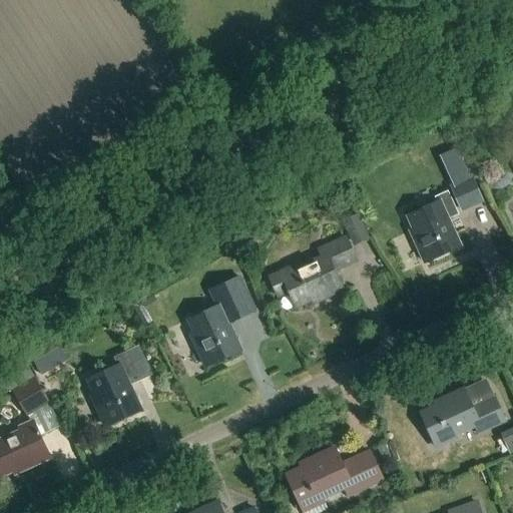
[(472,177),(450,187),(460,209),(483,199),(472,177)]
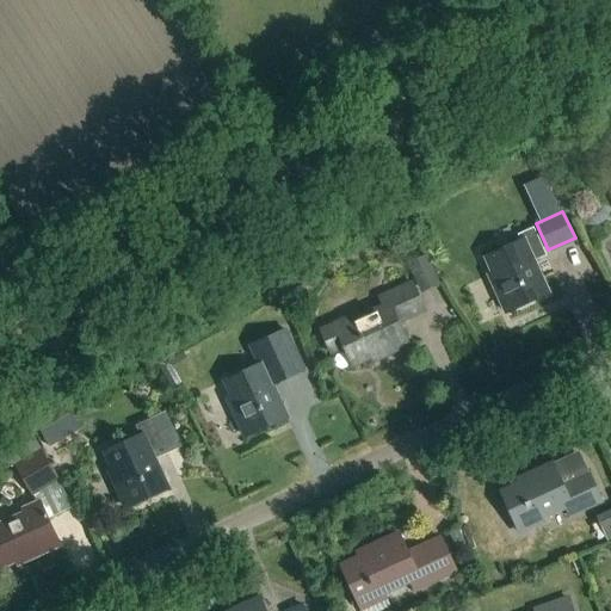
[(534,266),(548,260),(535,230),(519,238),(522,244),(488,259),(500,289),(495,291),(507,315),(548,297),(534,266)]
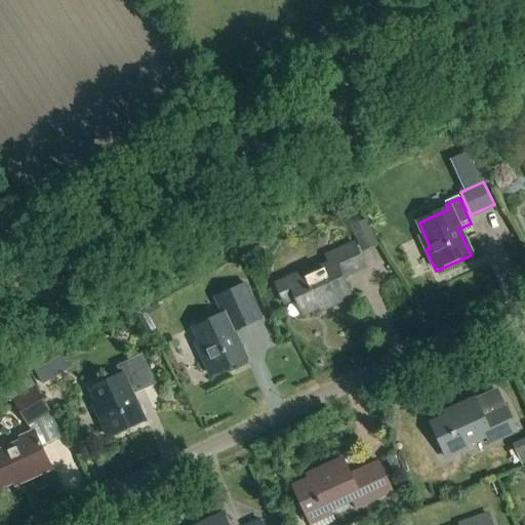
[(350,228),(362,253),(378,245),(366,219),(350,228)]
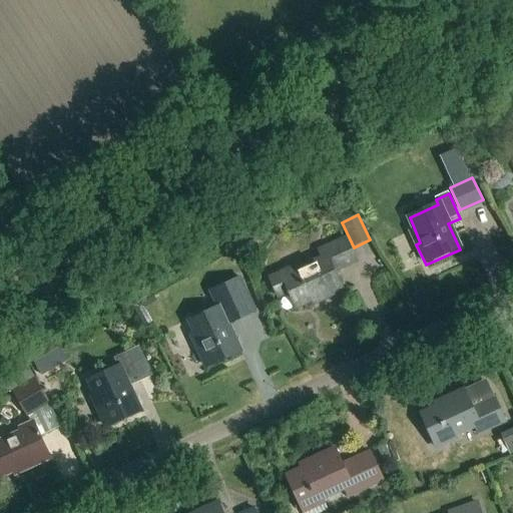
[(319,252),(322,260),(304,268),(302,264),(269,279),(278,298),(289,294),(296,309),(319,298),(321,302),(343,293),(335,274),(357,264),(347,239),(319,252)]
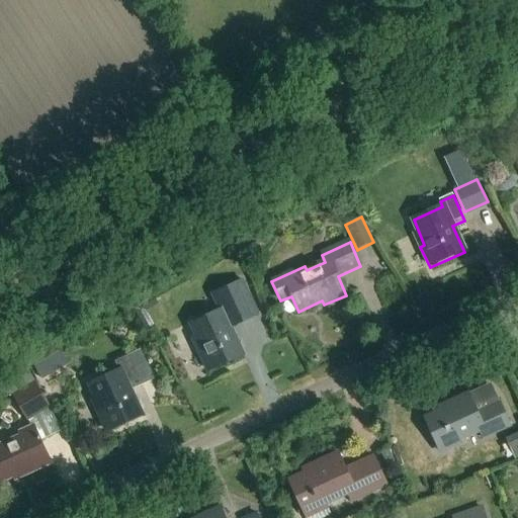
[(260,316),(243,279),(210,294),(219,312),(189,325),(200,349),(196,351),(206,372),(242,357),(230,329),(260,316)]
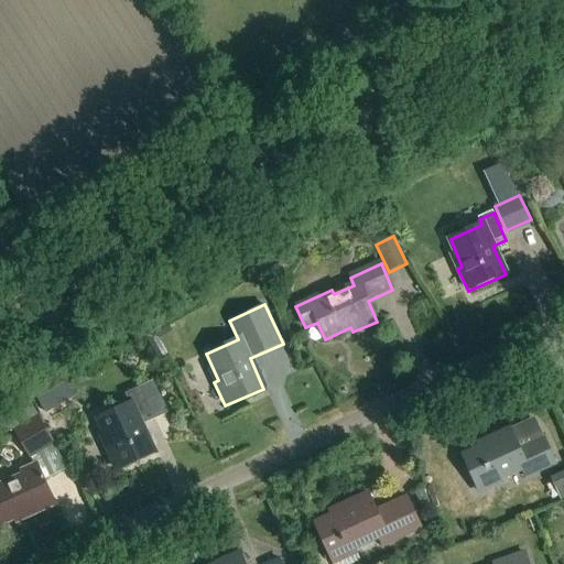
[(172,333),(166,324),(144,336),(158,359),(167,354),(160,340),(172,333)]
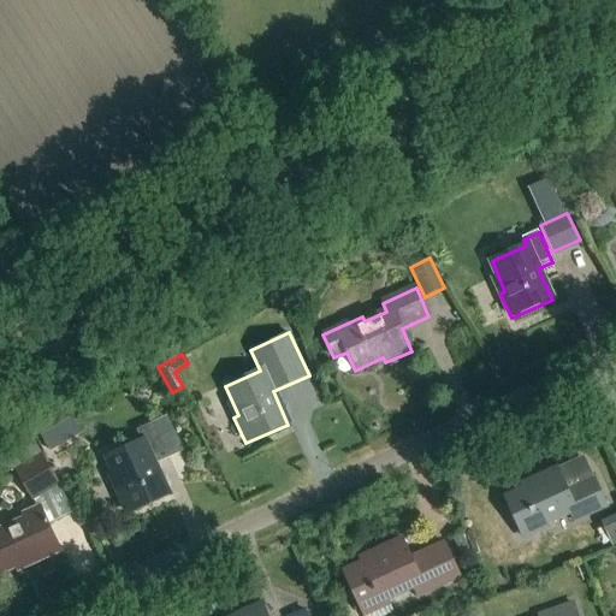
[(149,457),(164,451),(150,424),(135,432),(140,442),(104,458),(118,486),(112,489),(125,515),(167,496),(149,457)]
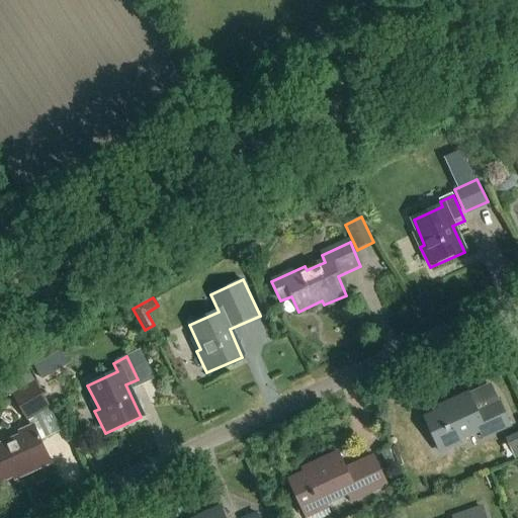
[(42,383),(60,373),(52,360),(34,369),(42,383)]
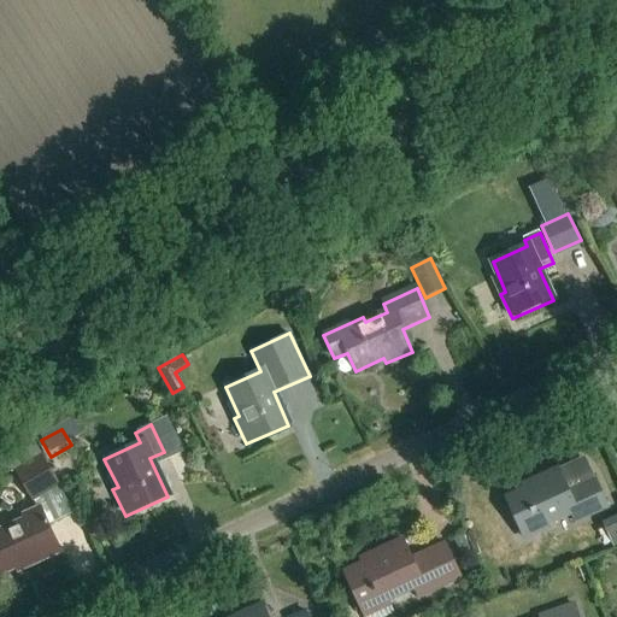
[(31,441),(0,459),(0,479),(15,470),(40,454),(31,441)]
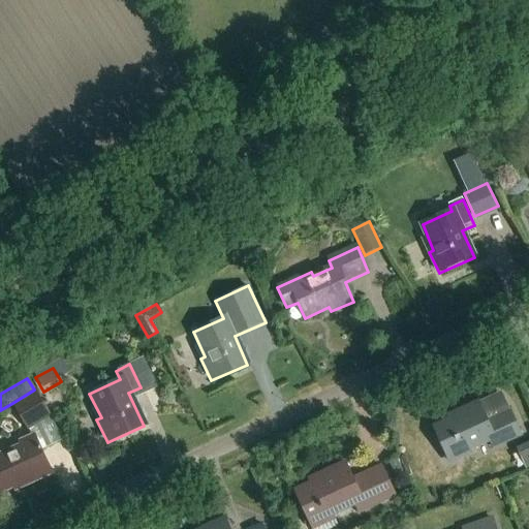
[(53,416),(36,389),(34,390),(12,403),(28,431),(31,429),(52,417),(53,416)]
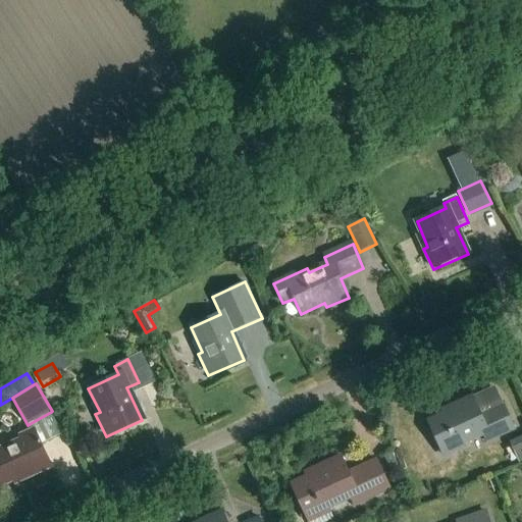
[(488,441),(516,429),(504,405),(481,415),(473,398),(452,408),(454,411),(428,422),(444,453),(484,434),(488,441)]
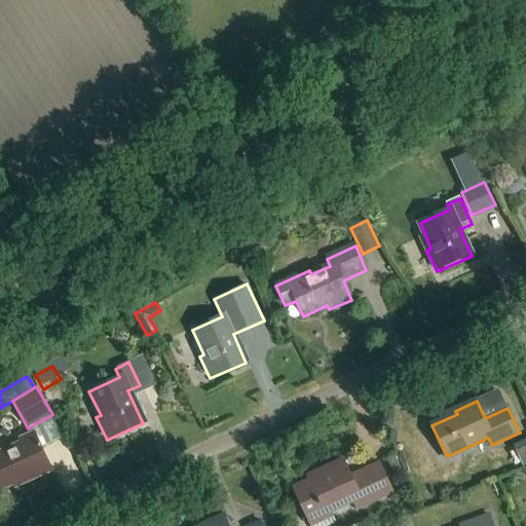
[(51,415),(31,426),(33,431),(40,447),(62,438),(51,415)]
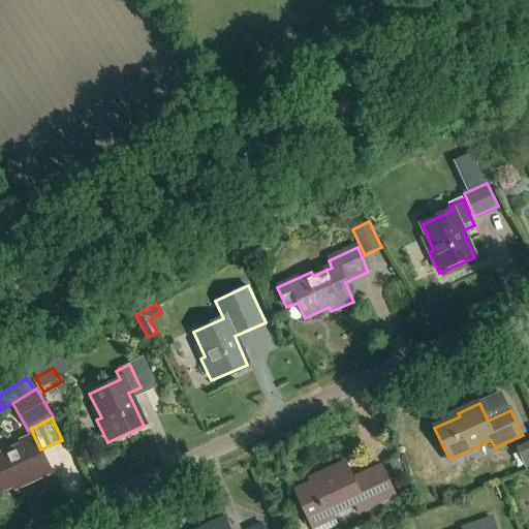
[(25,486),(52,473),(40,449),(33,434),(20,440),(22,444),(0,454),(0,493),(24,483),(25,486)]
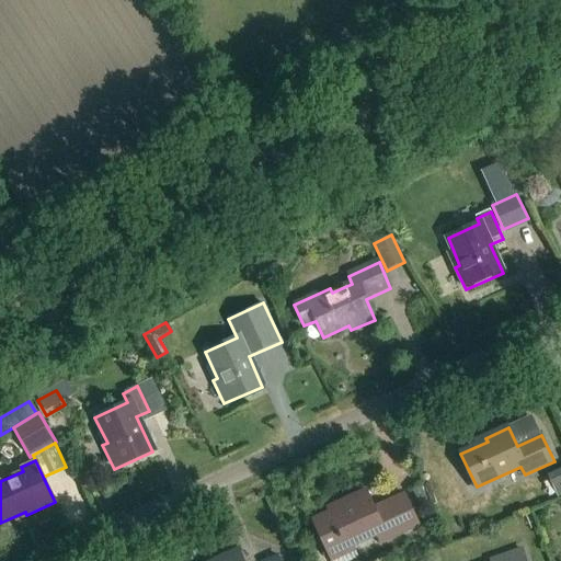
[(379,544),(419,525),(407,497),(376,511),(367,492),(340,504),(343,510),(315,522),(330,556),(376,535),(379,544)]
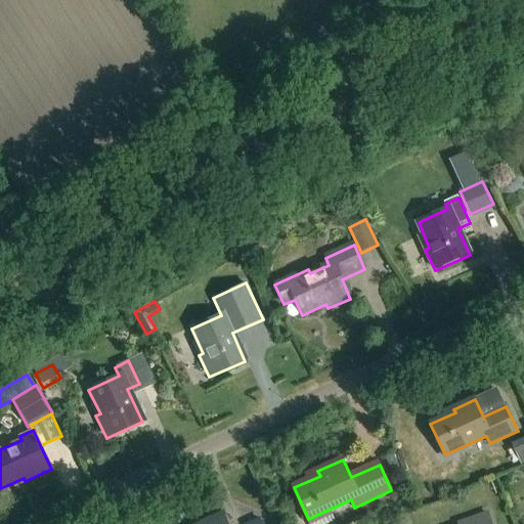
[(261,523),(260,520),(251,523),(227,523),(223,514),(203,523),(261,523)]
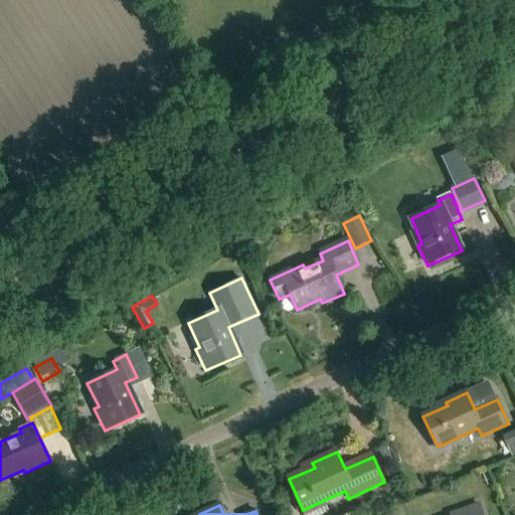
[(484,514),(481,506),(454,514),(484,514)]
